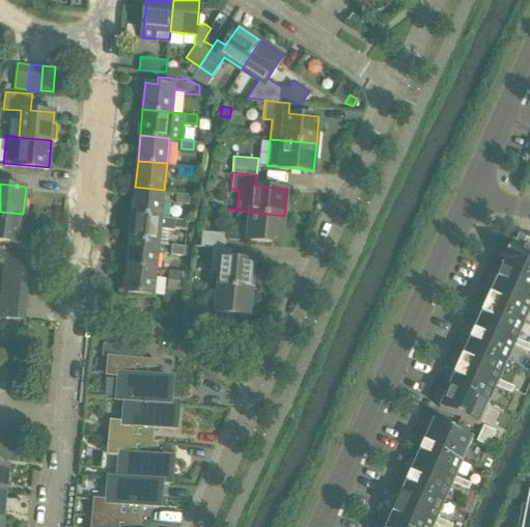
[(164,190),(135,187),(133,213),(162,215),(164,190)]
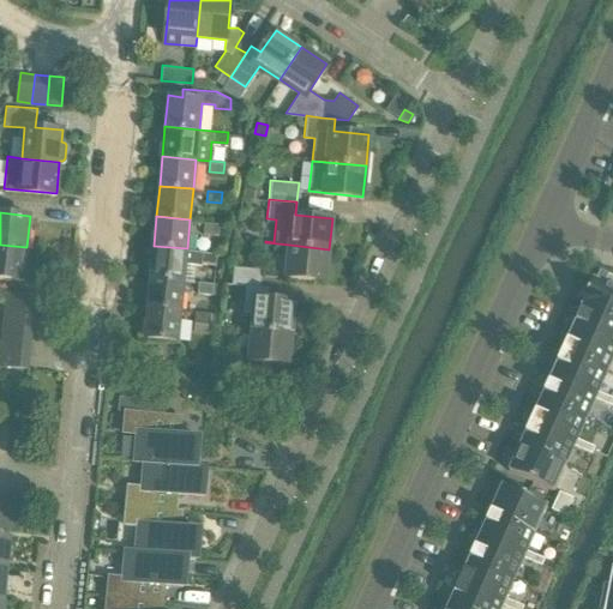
[(220,222),(204,221),(203,231),(218,233),(220,222)]
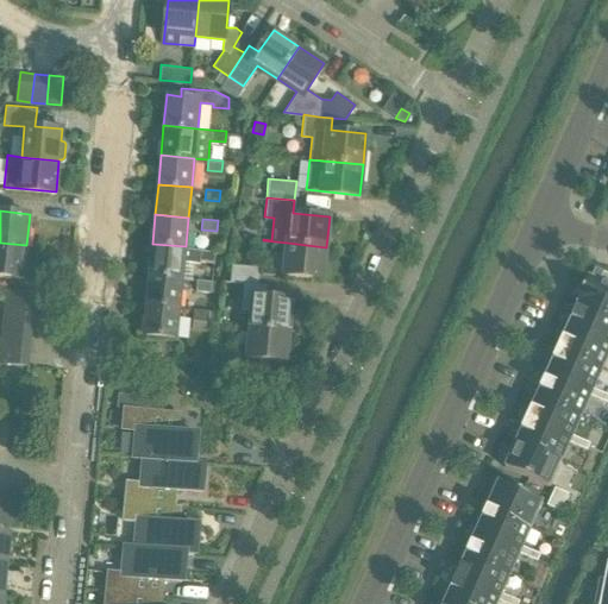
[(26,245),(0,243),(0,274),(23,277),(26,245)]
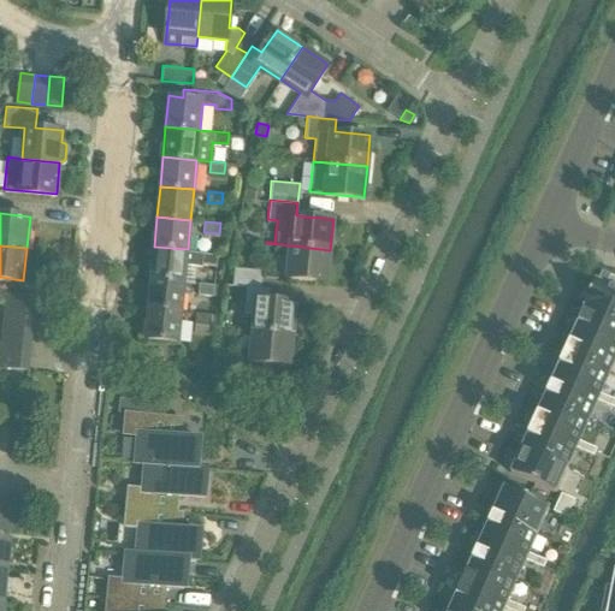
[(330,250),(290,245),(287,278),(327,282),(330,250)]
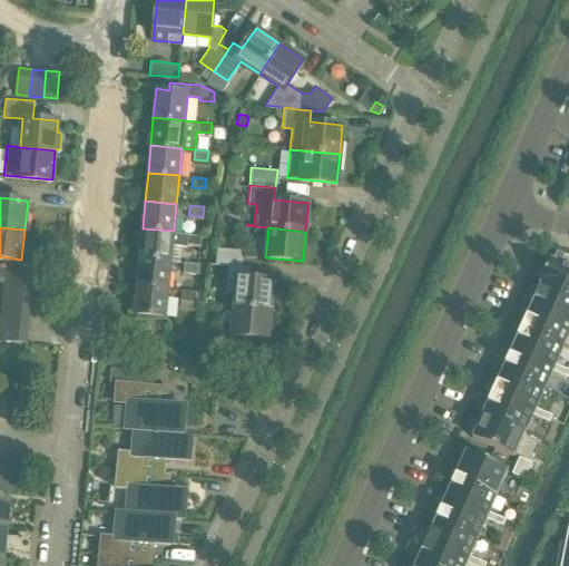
[(174,231),(143,228),(139,256),(172,259),(173,242),(186,244),(186,242),(200,244),(202,233),(174,231)]
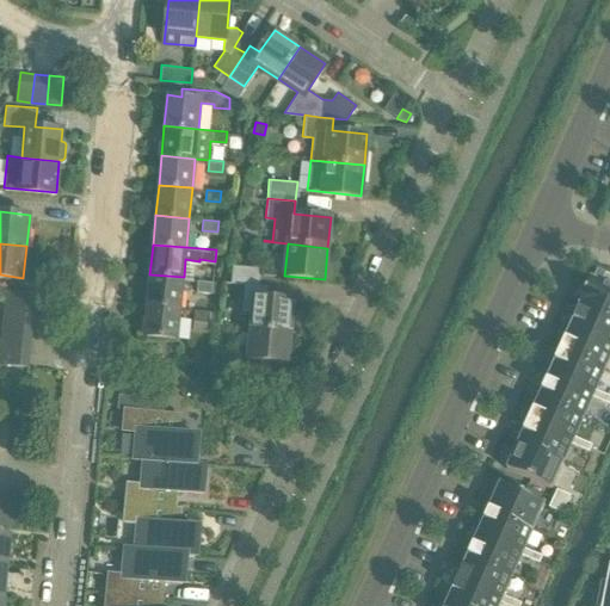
[(230,282),(259,284),(260,266),(232,264),(230,282)]
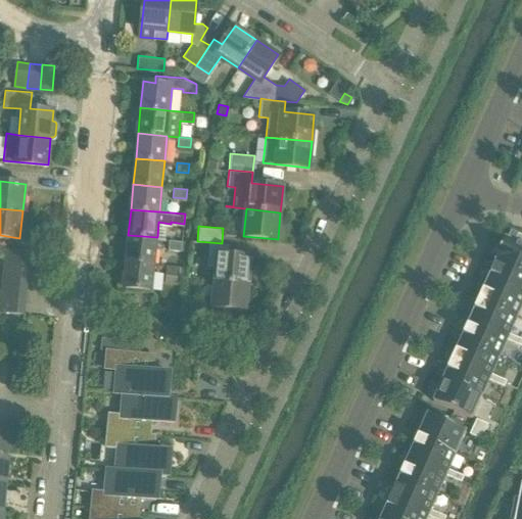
[(521,233),(517,231),(513,239),(505,236),(494,256),(521,268),(521,233)]
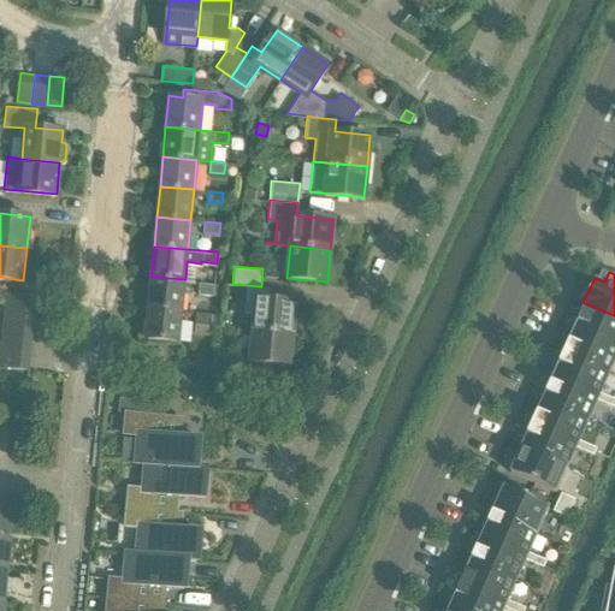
[(148,307),(182,309),(185,279),(151,277),(148,307)]
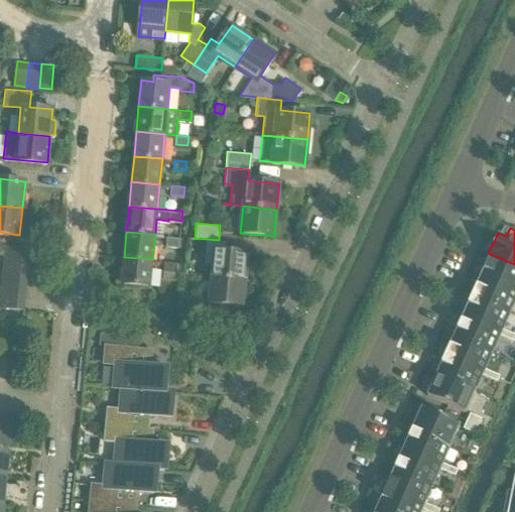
[(179,237),(167,235),(166,244),(178,246),(179,237)]
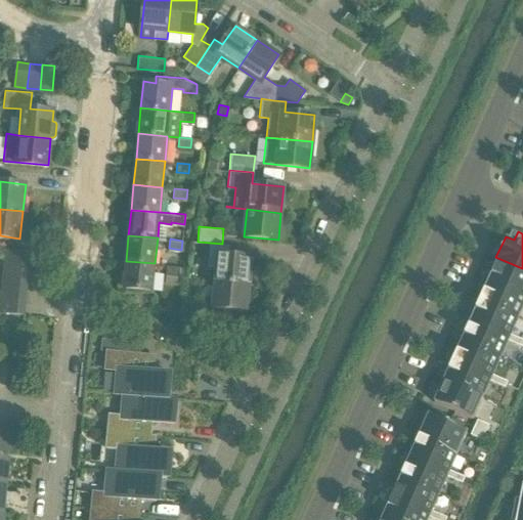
[(254,284),(257,282),(259,267),(251,266),(252,257),(221,254),(222,244),(198,242),(197,258),(217,260),(215,280),(249,284),(254,284)]
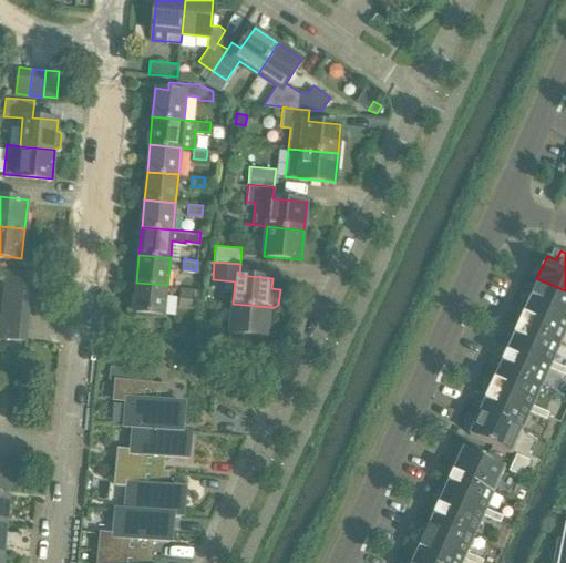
[(32,270),(7,268),(4,282),(31,284),(32,270)]
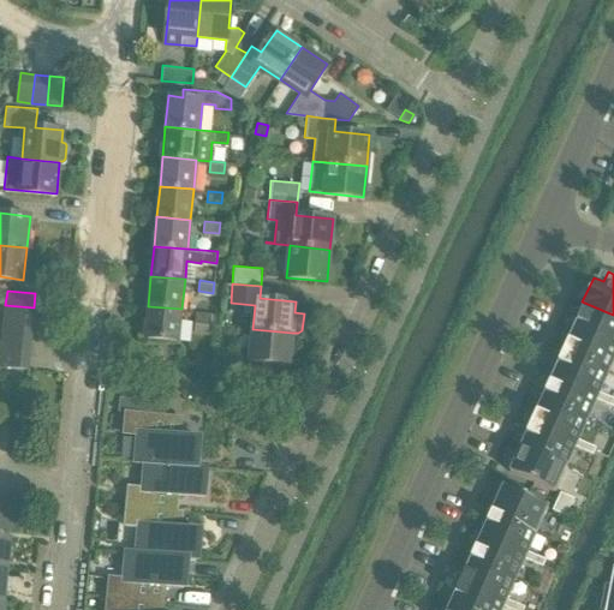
[(567,323),(613,344),(613,315),(582,301),(582,304),(577,318),(570,316),(567,323)]
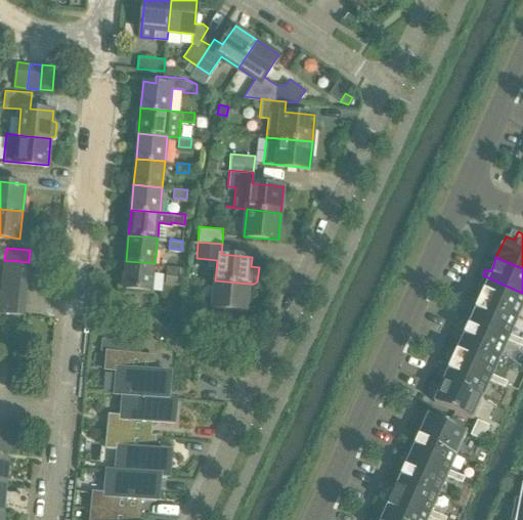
[(29,262),(4,260),(3,272),(28,275),(29,262)]
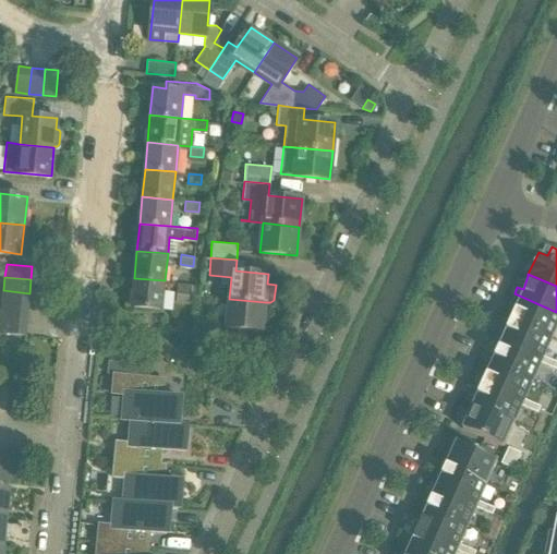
[(165,280),(134,278),(131,305),(162,309),(165,280)]
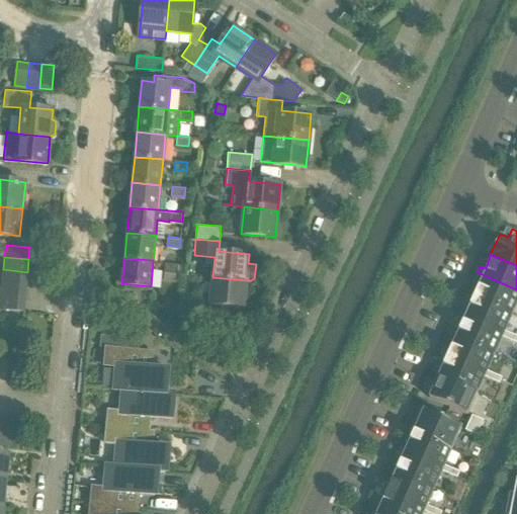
[(178,263),(165,261),(164,270),(177,272),(178,263)]
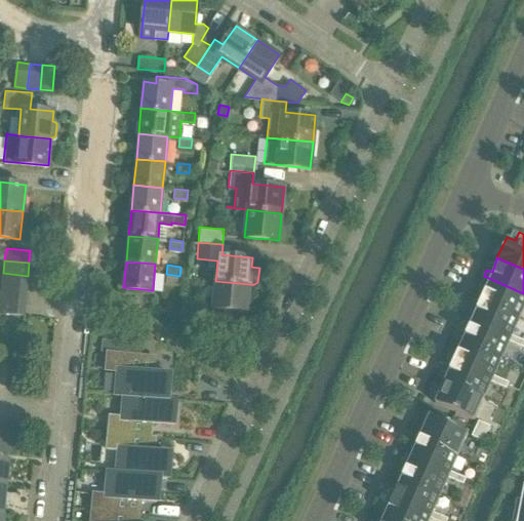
[(28,276),(3,273),(2,285),(27,288),(28,276)]
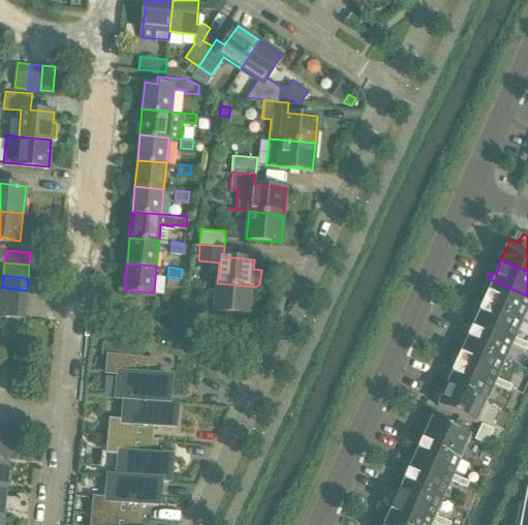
[(484,301),(522,318),(527,304),(527,296),(488,278),(484,285),(489,287),(484,301)]
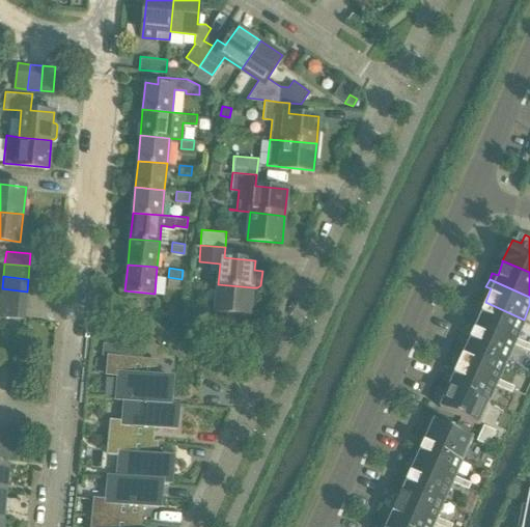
[(252,287),(218,284),(216,311),(250,314),(252,287)]
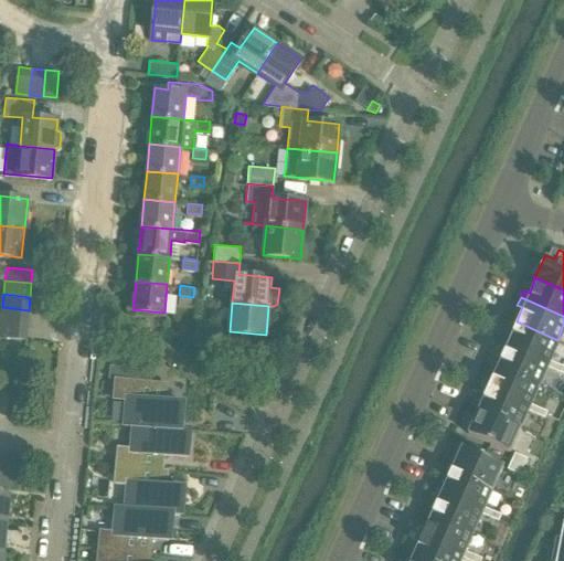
[(29,310),(2,307),(0,321),(27,324),(29,310)]
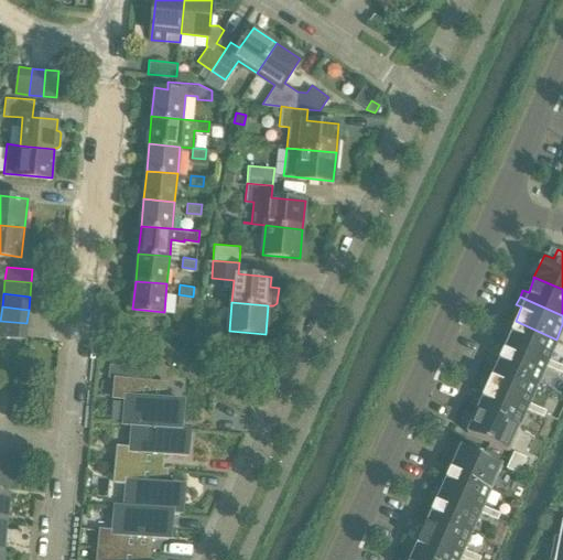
[(26,323),(0,321),(0,334),(25,336),(26,323)]
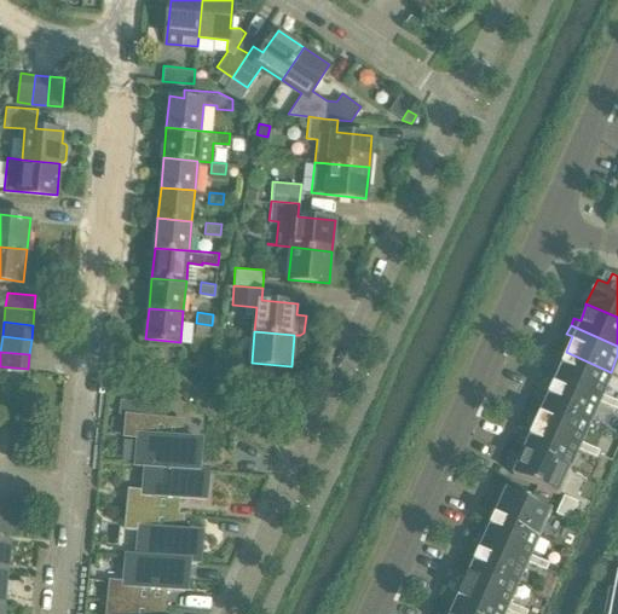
[(549,372),(617,404),(617,399),(602,393),(611,372),(566,352),(559,368),(553,365),(549,372)]
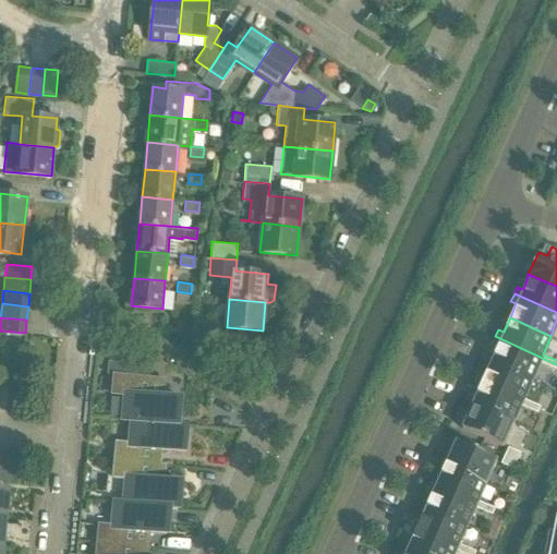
[(220,321),(195,318),(193,335),(218,337),(220,321)]
